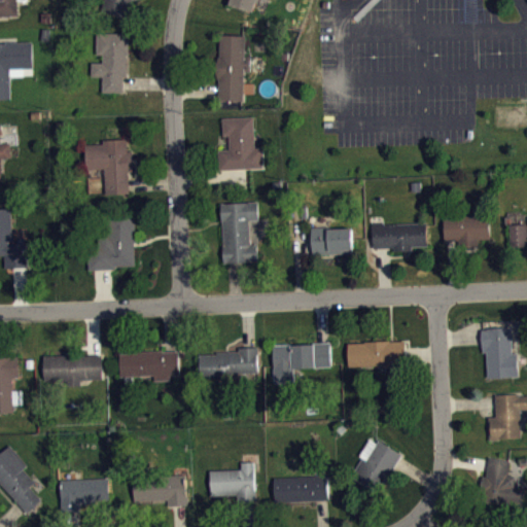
[(0,0),(0,14),(25,14),(24,0),(0,0)]
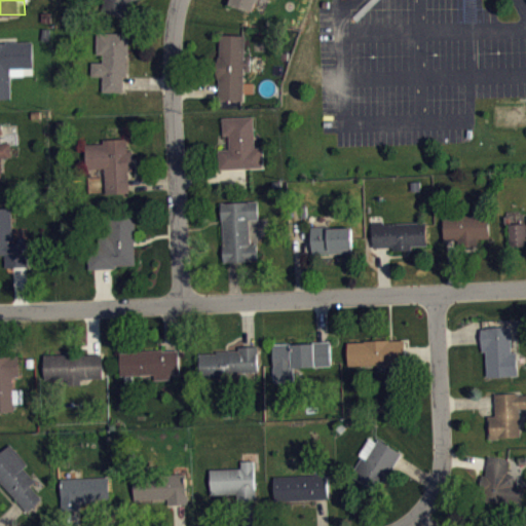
[(104,0),(102,10),(127,16),(130,0),(104,0)]
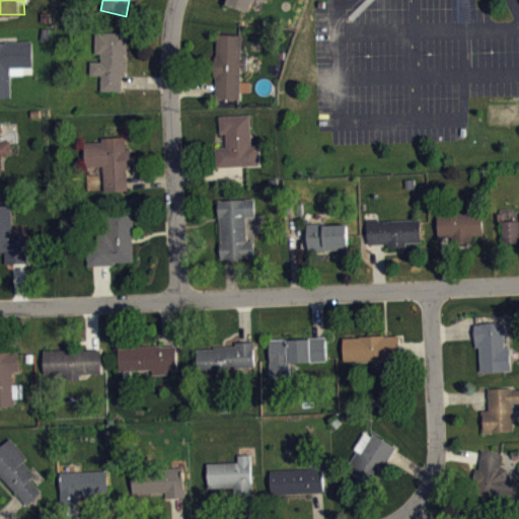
[(251,0),(249,10),(227,4),(228,0),(251,0)]
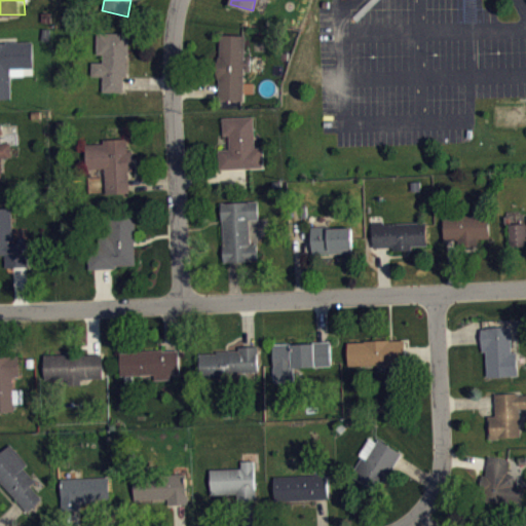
[(91,62),(91,75),(103,76),(103,90),(123,91),(123,76),(126,76),(126,54),(127,52),(129,33),(97,32),(97,53),(103,53),(103,62),(91,62)]
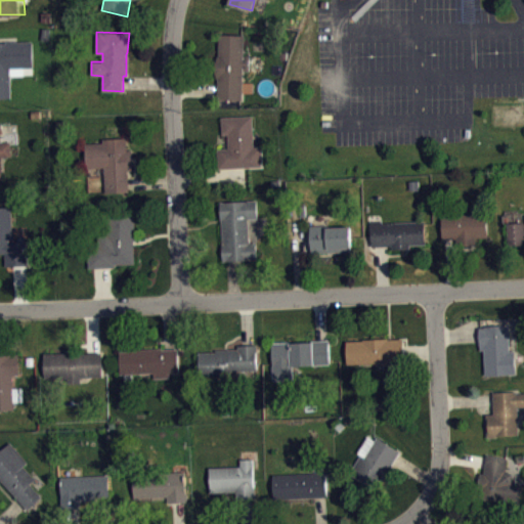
[(219,34),(219,56),(216,56),(215,77),(218,77),(217,99),(242,99),(244,70),(250,70),(249,55),(244,54),(244,35),(219,34)]
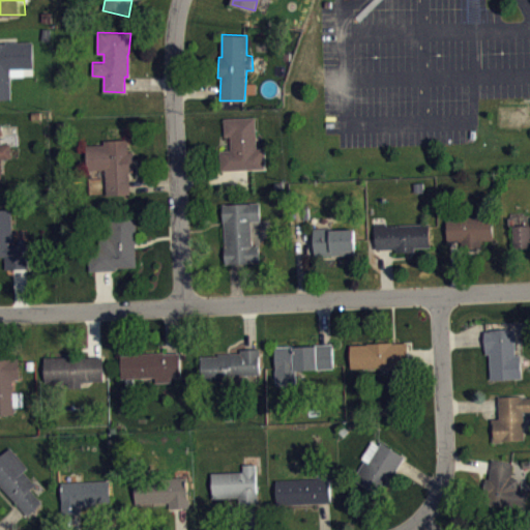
[(0,41),(32,41),(32,67),(9,68),(9,97),(0,97),(0,41)]
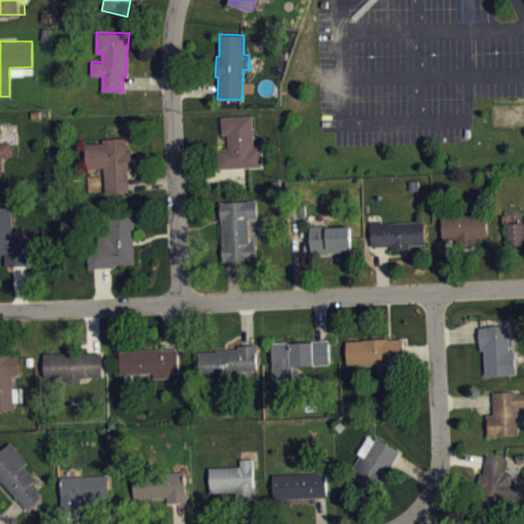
[(220,117),(252,115),(254,146),(260,146),(262,167),(217,169),(216,148),(228,147),(227,134),(222,134),(220,117)]
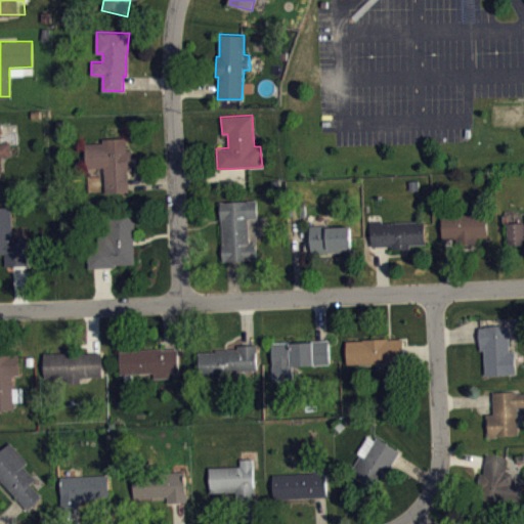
[(0,123),(1,142),(11,142),(10,156),(2,156),(3,176),(0,176),(0,123)]
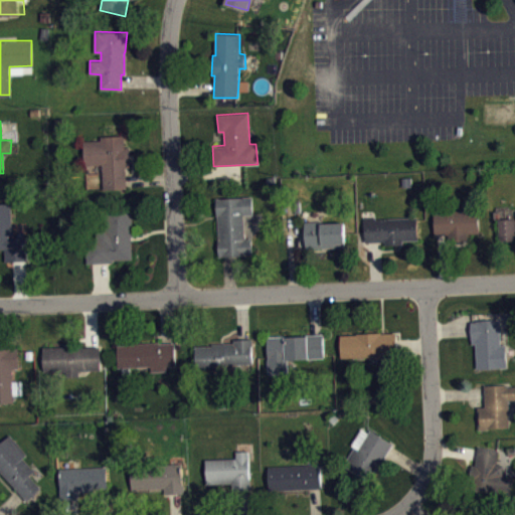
[(84,165),(83,141),(124,139),(125,147),(129,147),(130,167),(125,167),(127,188),(104,189),(103,164),(84,165)]
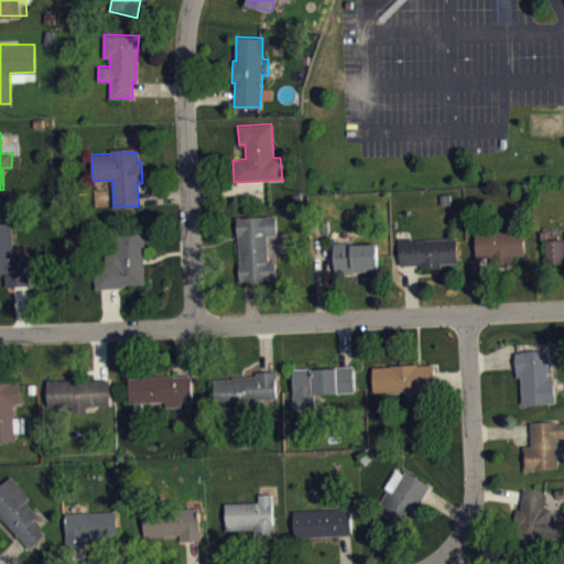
[(236,217),(240,281),(277,279),(275,260),(269,260),(267,235),(277,235),(275,215),(236,217)]
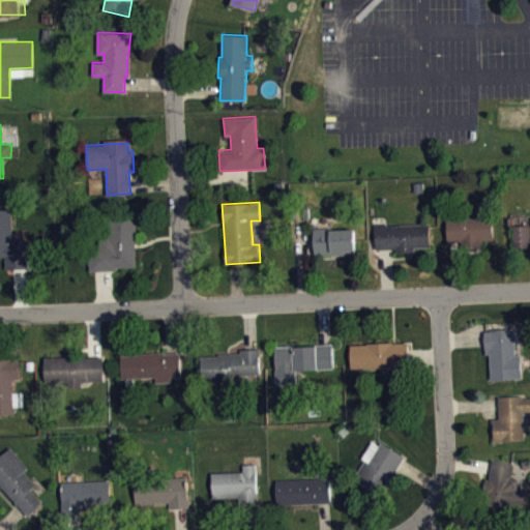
[(0,208),(0,256),(5,256),(6,268),(28,267),(27,243),(15,243),(15,235),(12,235),(11,208),(0,208)]
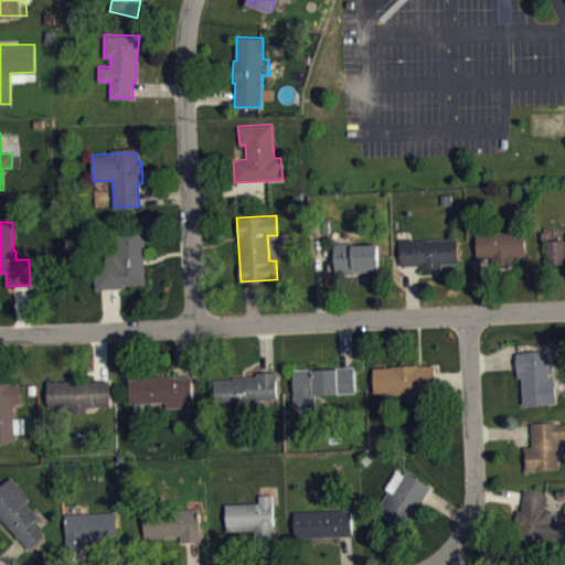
[(96,288),(125,287),(125,285),(146,284),(144,259),(146,256),(144,227),(118,228),(118,247),(94,248),(96,288)]
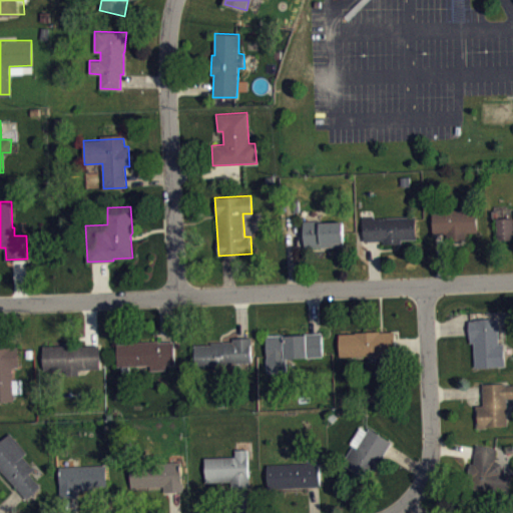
[(433,210),(433,233),(447,233),(448,240),(466,239),(466,231),(478,231),(477,208),(433,210)]
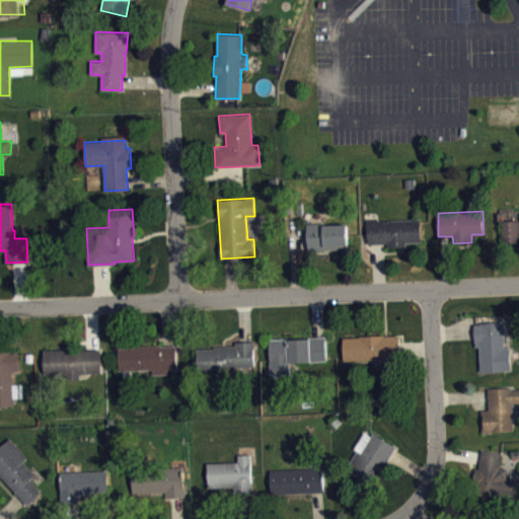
[(420,218),(422,240),(405,242),(405,245),(388,246),(388,243),(367,243),(367,219),(378,218),(378,221),(420,218)]
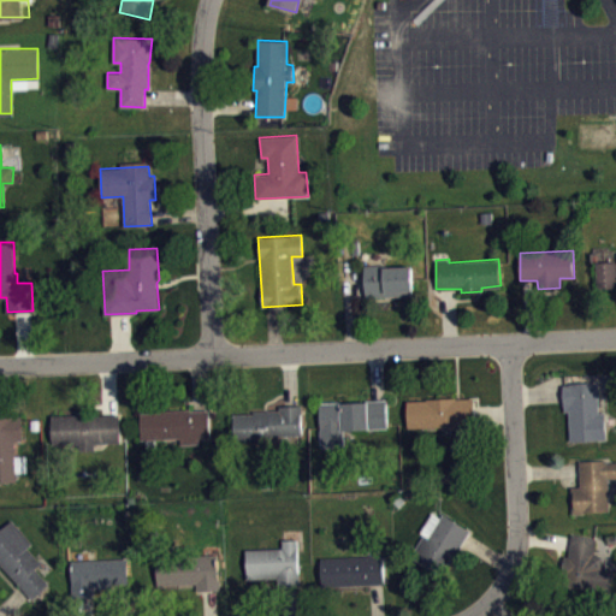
[(615,261),(597,262),(598,289),(615,286),(615,261)]
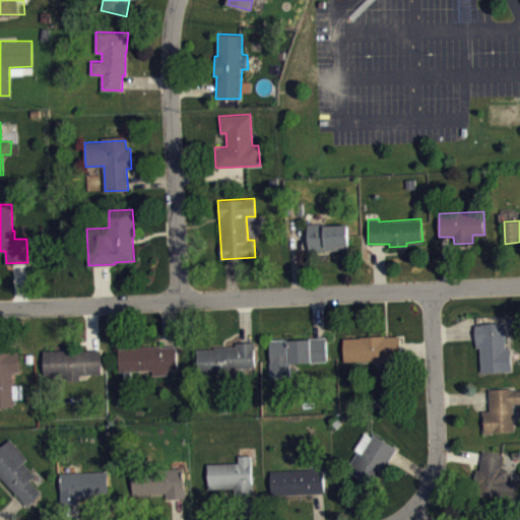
[(308,223),(309,251),(348,249),(347,224),(326,225),(325,223),(308,223)]
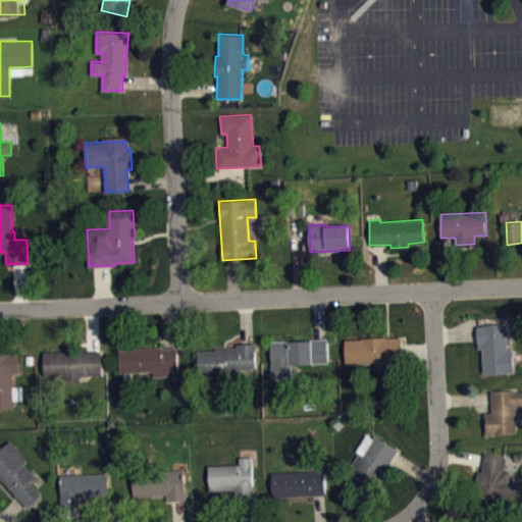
[(477,325),(477,348),(482,348),(483,373),(514,371),(512,349),(508,349),(506,324),(477,325)]
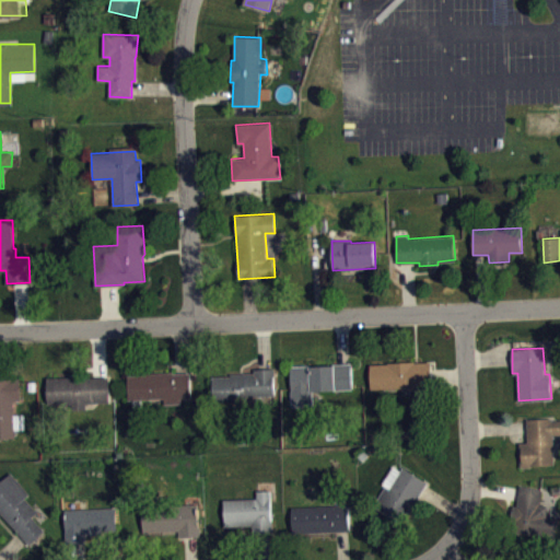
[(370,363),(371,388),(432,385),(431,361),(370,363)]
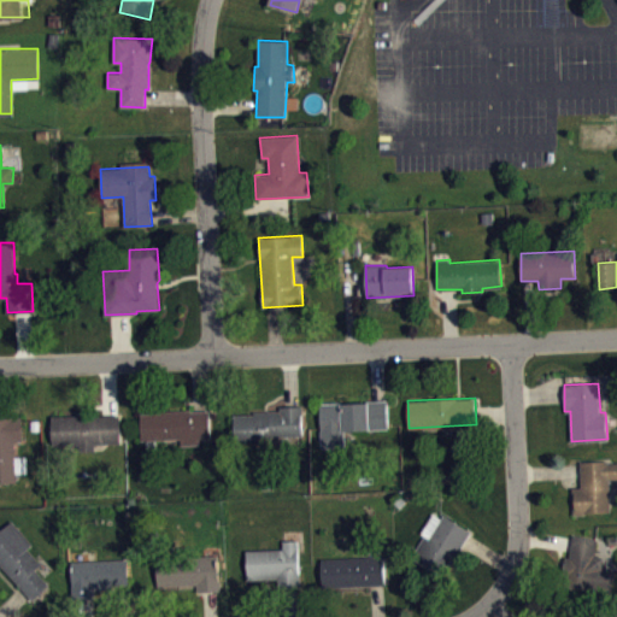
[(319,403),(322,448),(346,447),(345,430),(388,428),(387,399),(319,403)]
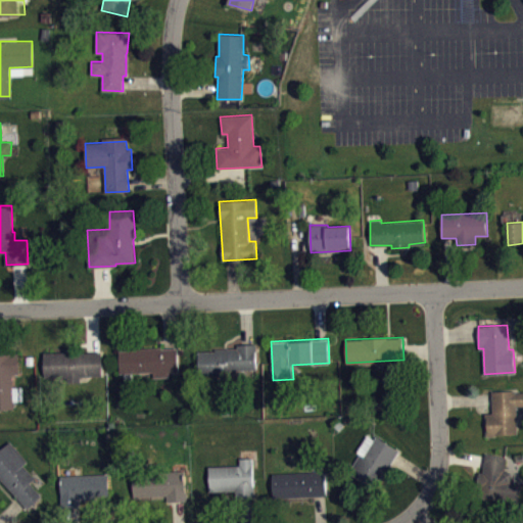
[(198,351),(199,375),(226,374),(225,370),(257,369),(256,343),(238,344),(238,347),(216,348),(216,351),(198,351)]
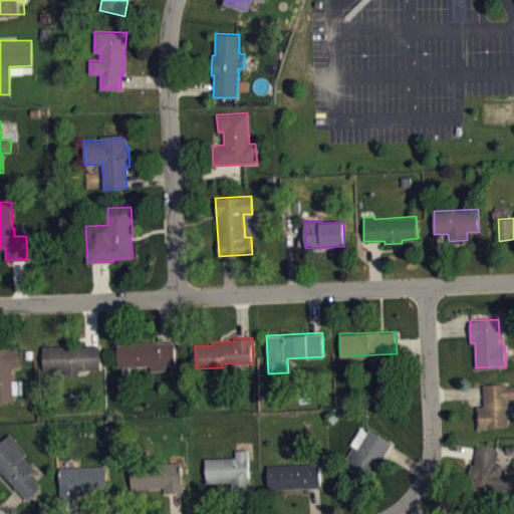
[(117,344),(118,366),(151,365),(152,370),(168,369),(167,365),(177,364),(175,341),(159,342),(159,341),(135,342),(135,343),(117,344)]
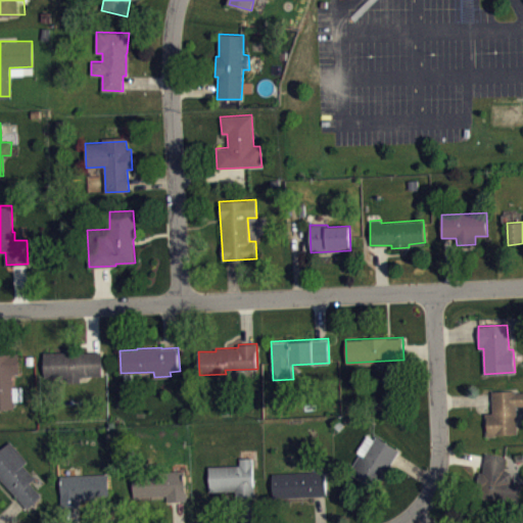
[(101,351),(102,375),(81,376),(81,381),(67,382),(66,377),(45,378),(44,352),(101,351)]
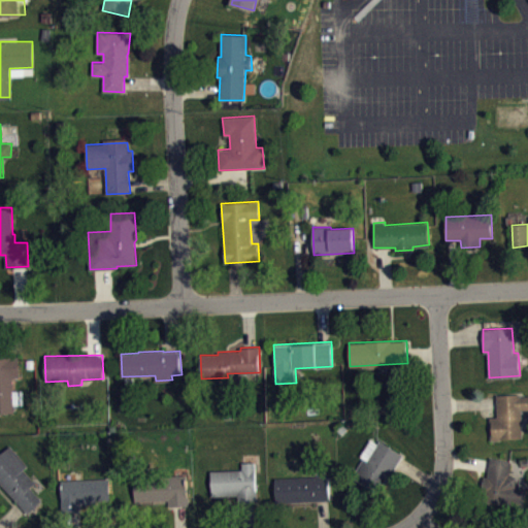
[(0,358),(0,413),(14,413),(12,377),(18,376),(18,358),(0,358)]
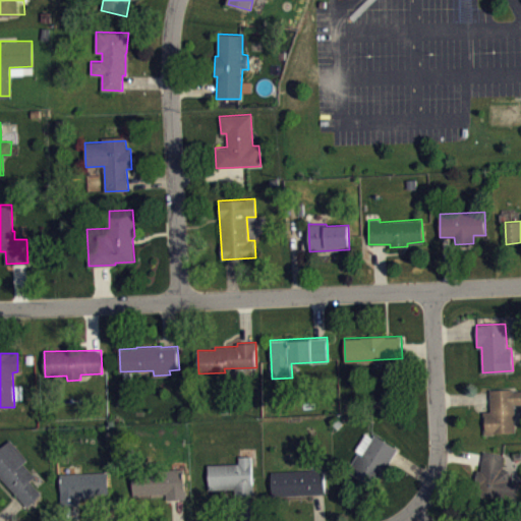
[(490,390),(490,411),(483,411),(483,435),(494,433),(495,432),(515,431),(514,403),(520,403),(520,391),(515,391),(515,389),(490,390)]
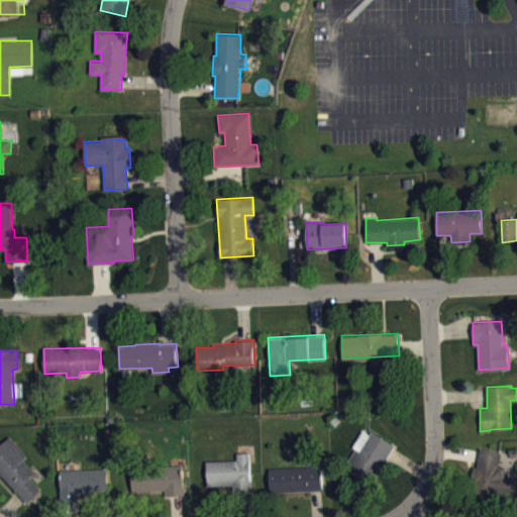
[(396,444),(376,475),(370,471),(363,479),(344,466),(355,448),(352,447),(364,430),(370,434),(373,430),(396,444)]
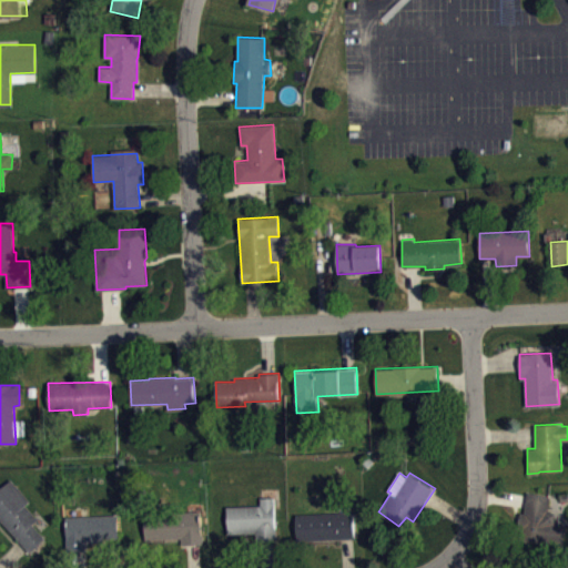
[(11,479),(0,488),(0,521),(1,520),(31,553),(44,537),(33,524),(39,519),(26,505),(31,500),(11,479)]
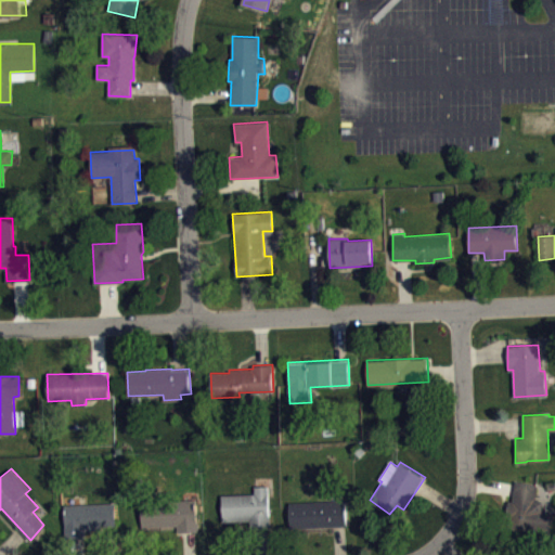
[(515,481),(512,501),(507,500),(504,525),(551,533),(553,511),(543,508),(542,501),(534,498),(538,485),(515,481)]
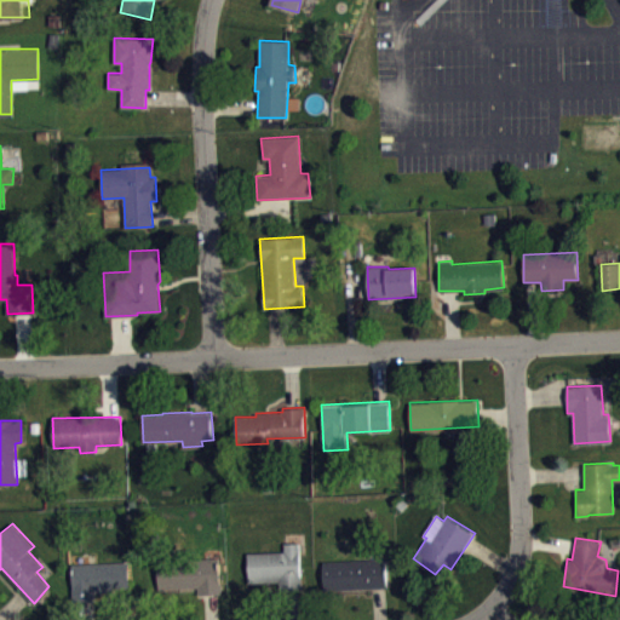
[(247,552),(248,583),(279,581),(279,590),(303,587),(300,543),(283,543),(285,551),(247,552)]
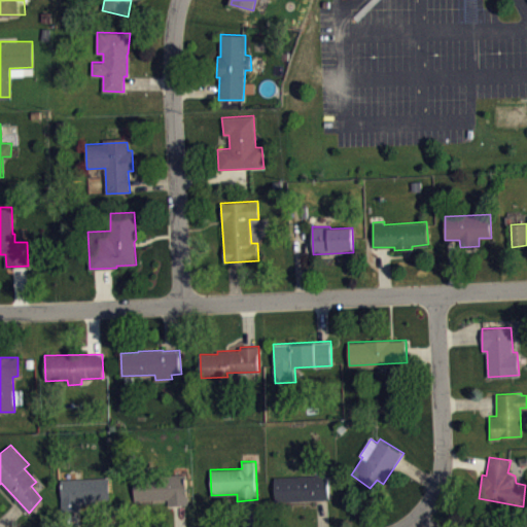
[(135,500),(134,478),(186,473),(186,496),(188,496),(188,504),(169,505),(168,499),(135,500)]
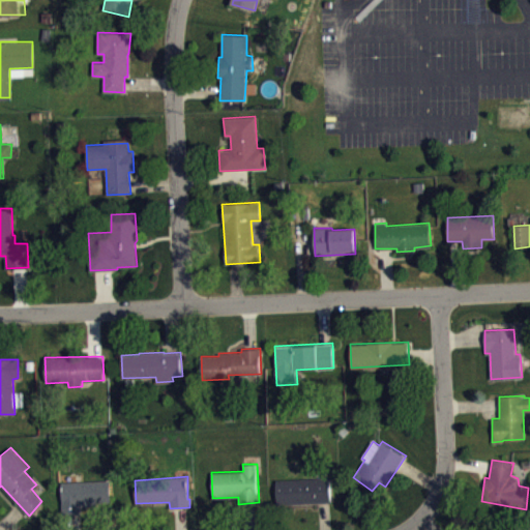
[(275,479),(276,504),(330,502),(329,477),(275,479)]
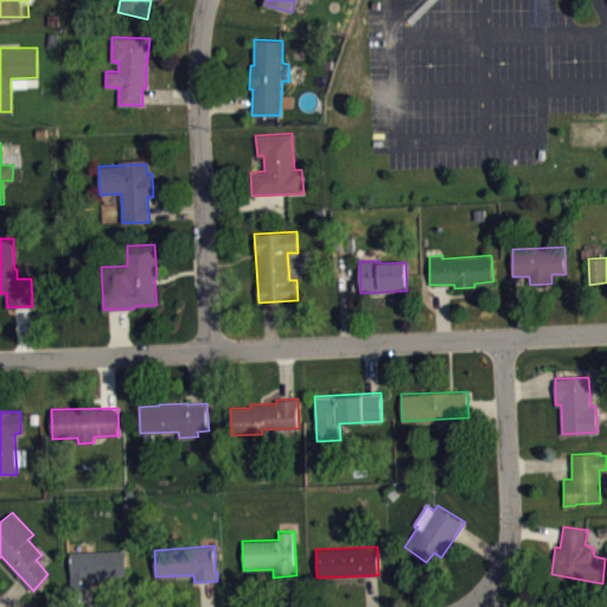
[(70,553),(71,588),(93,588),(93,580),(110,580),(109,576),(127,575),(126,550),(70,553)]
